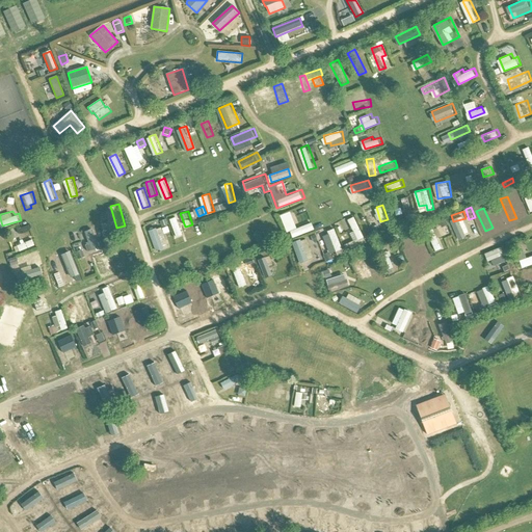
[(354,230),(351,231),(354,239),(348,241),(351,247),(367,240),(356,214),(349,217),(354,230)]
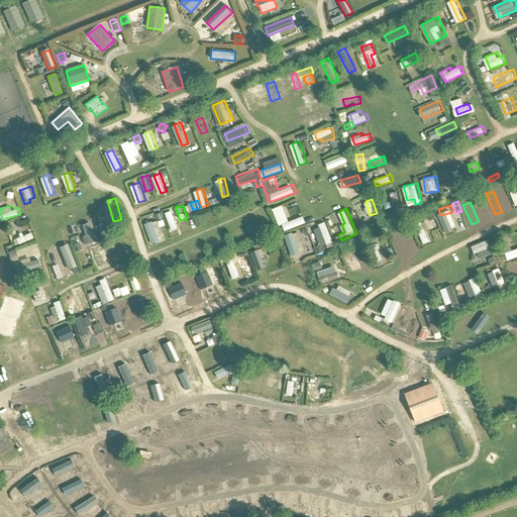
[(173,229),(179,227),(174,209),(167,211),(173,229)]
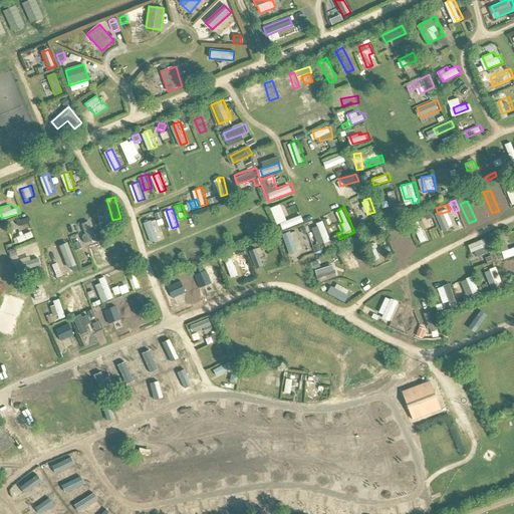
[(382,209),(384,217),(391,216),(389,208),(382,209)]
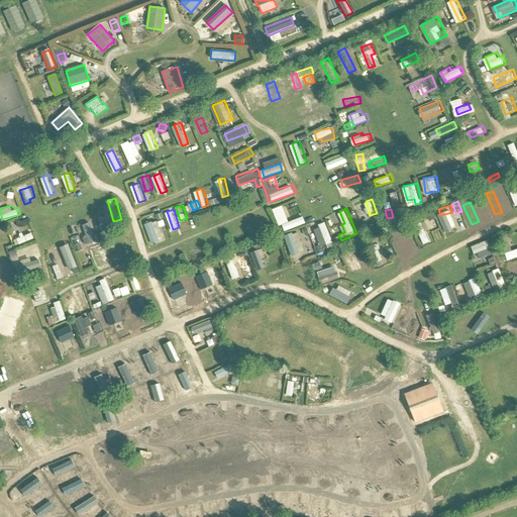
[(286,229),(308,221),(305,214),(284,222),(286,229)]
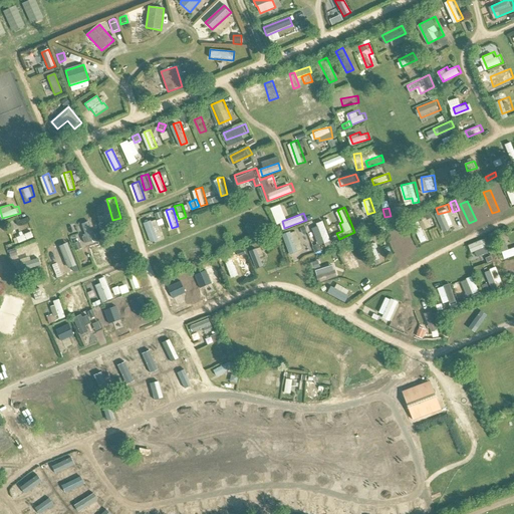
[(438,216),(445,232),(453,228),(446,213),(438,216)]
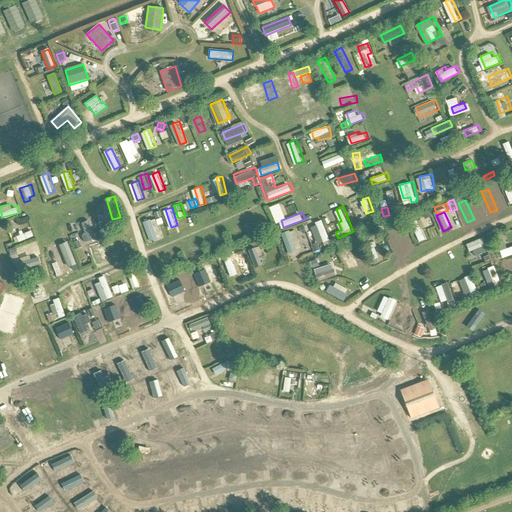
[(152,240),(163,236),(156,216),(145,221),(152,240)]
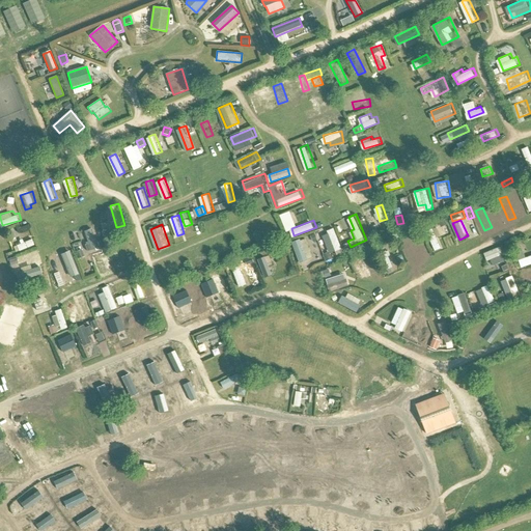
[(436,226),(428,228),(435,249),(442,247),(436,226)]
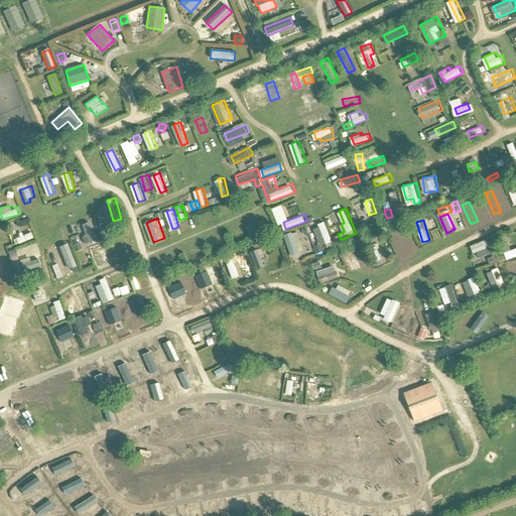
[(87,241),(96,241),(95,223),(86,224),(87,241)]
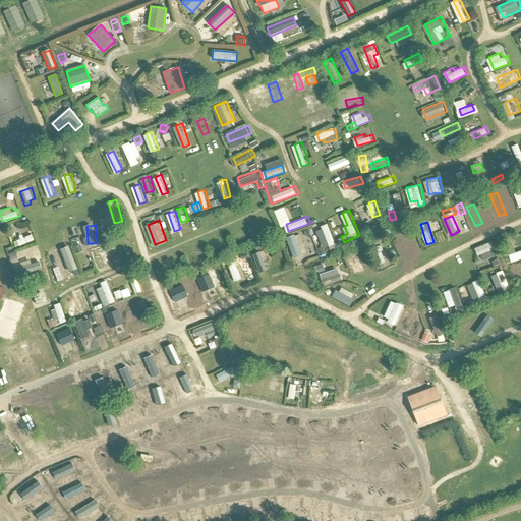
[(409,251),(408,247),(411,246),(405,229),(395,233),(403,254),(409,251)]
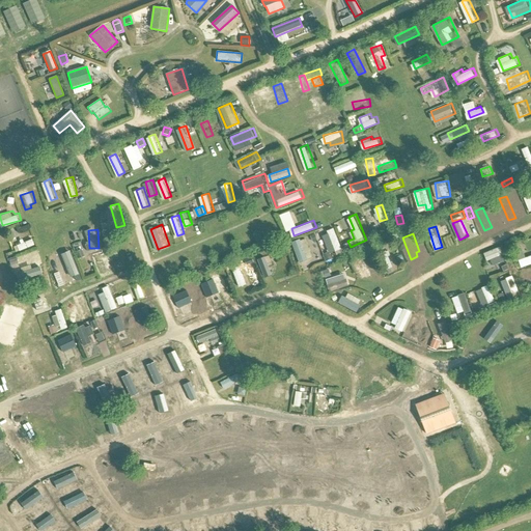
[(16,244),(18,250),(37,243),(34,236),(24,241),(24,242),(16,244)]
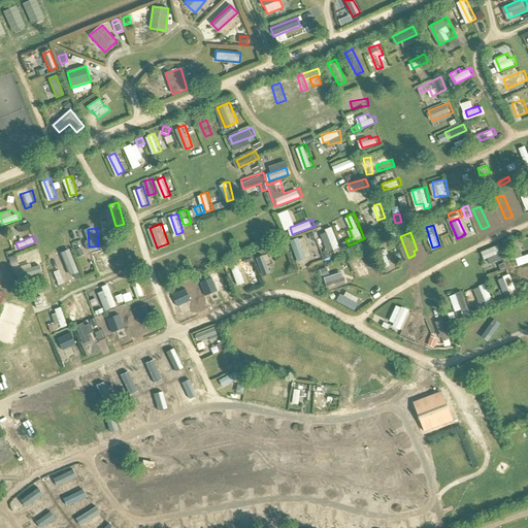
[(299,260),(308,256),(300,235),(291,239),(299,260)]
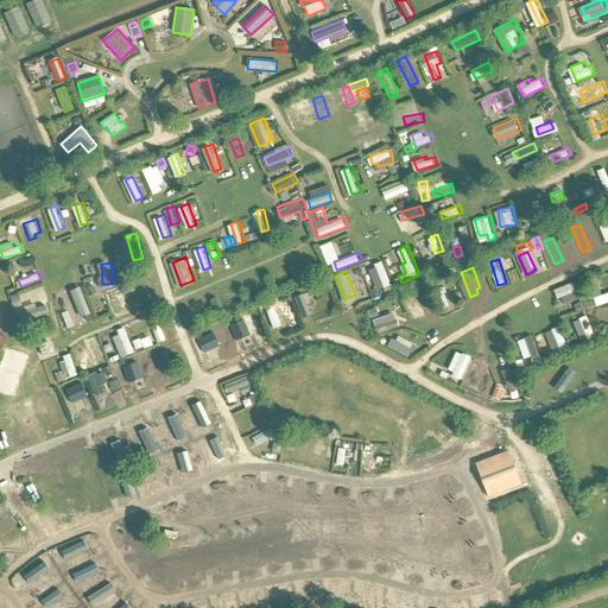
[(559,297),(564,295),(568,302),(582,296),(575,280),(556,287),(559,297)]
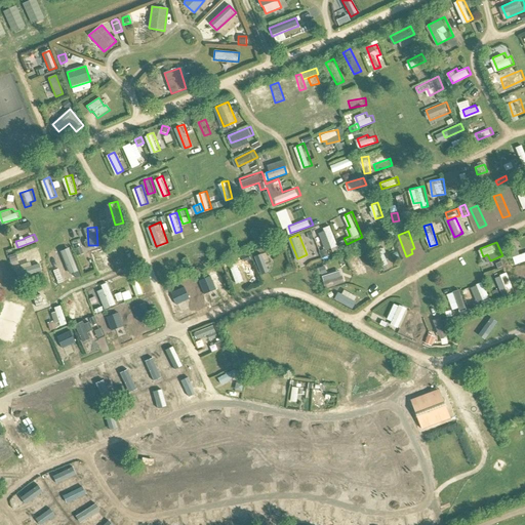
[(66,252),(59,254),(68,274),(80,269),(70,243),(64,246),(66,252)]
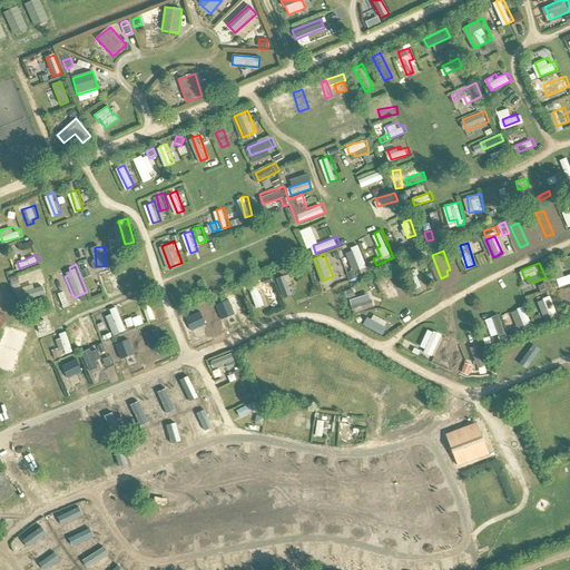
[(101,272),(109,293),(123,288),(116,267),(101,272)]
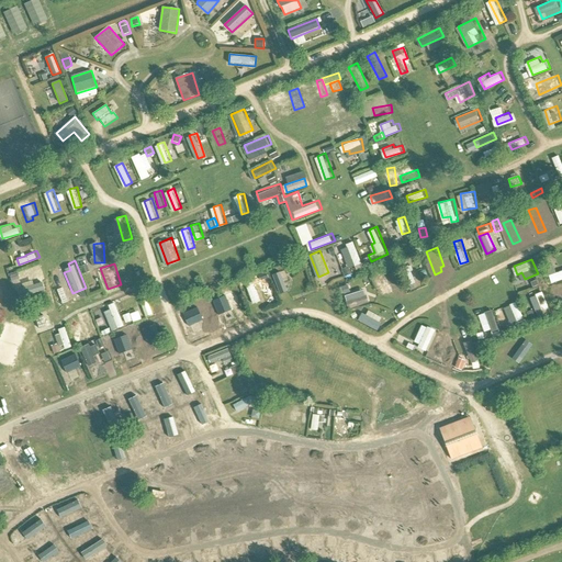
[(553,280),(561,277),(561,268),(551,271),(553,280)]
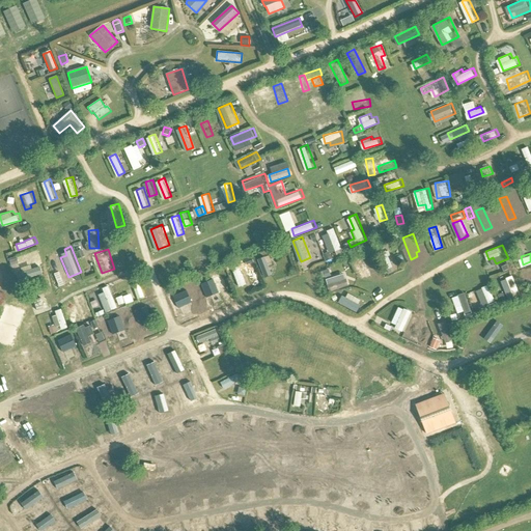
[(260,257),(267,276),(274,273),(269,254),(260,257)]
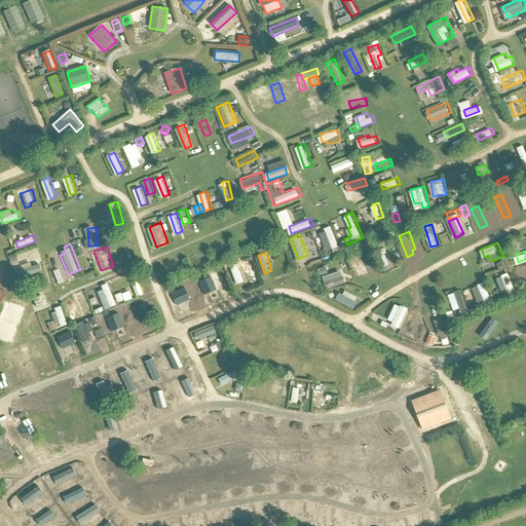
[(19,254),(11,255),(14,264),(21,262),(19,254)]
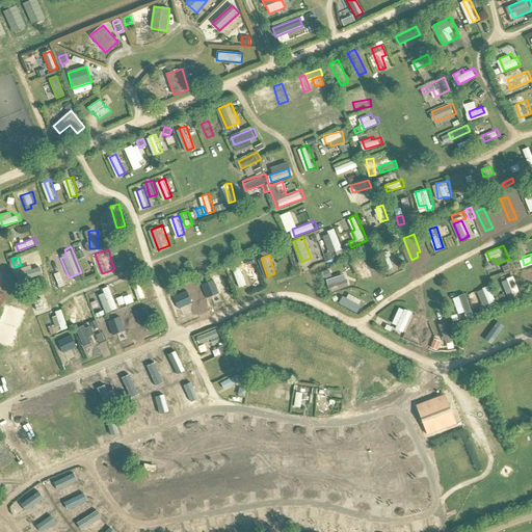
[(363,258),(356,261),(365,277),(371,274),(363,258)]
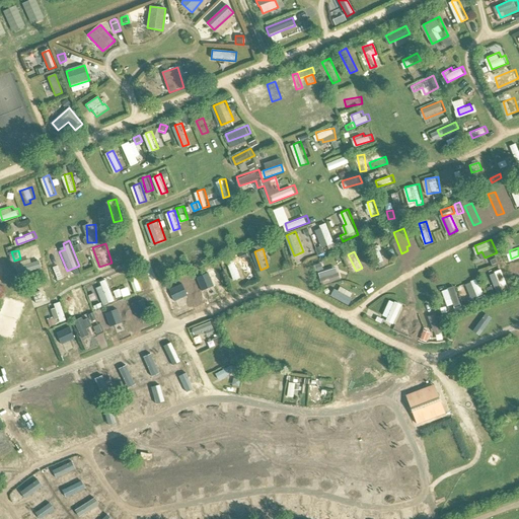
[(234,279),(242,277),(239,264),(243,263),(241,253),(229,256),(234,279)]
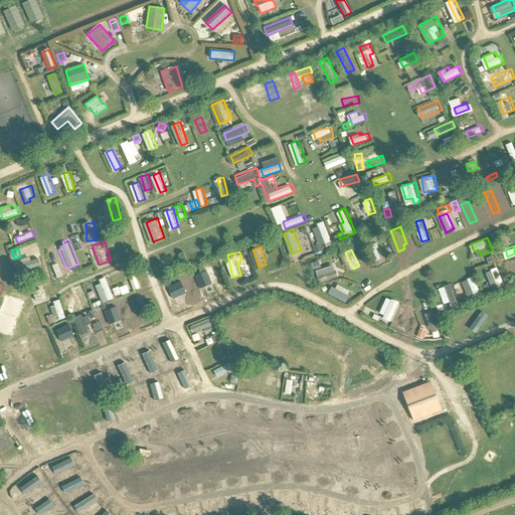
[(17,264),(20,272),(43,265),(41,255),(33,258),(32,254),(22,258),(23,262),(17,264)]
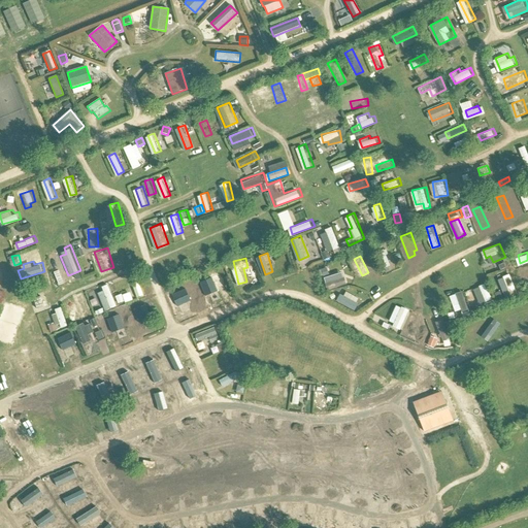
[(513,272),(506,273),(512,295),(518,293),(513,272)]
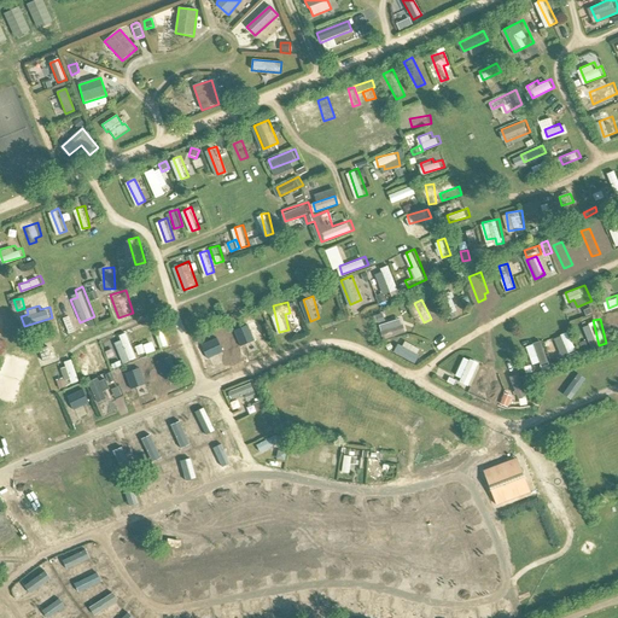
[(0,332),(21,328),(19,320),(0,322),(0,332)]
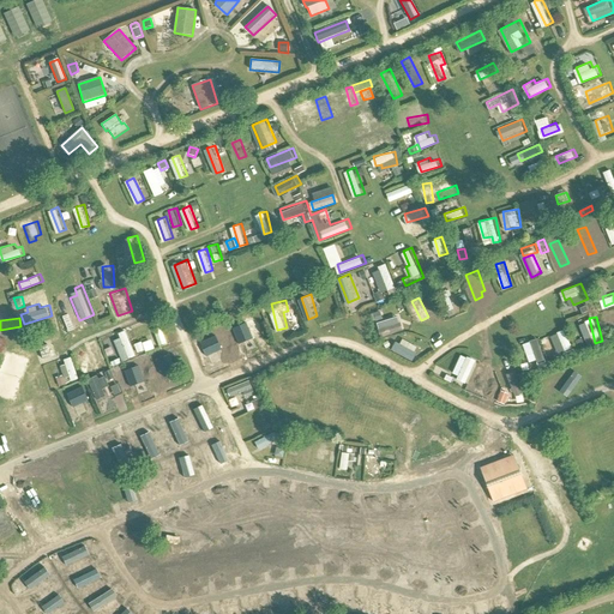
[(152,320),(162,343),(169,341),(161,318),(152,320)]
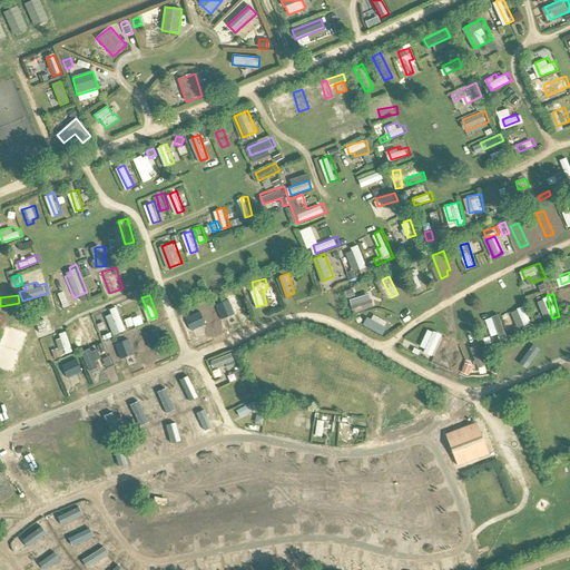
[(119,304),(112,306),(114,312),(109,314),(115,333),(127,328),(119,304)]
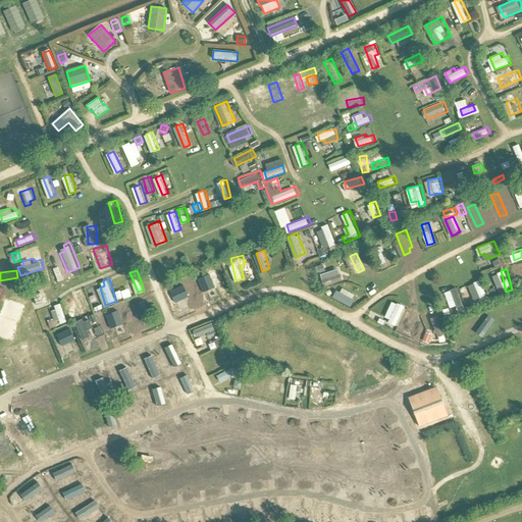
[(481,278),(475,280),(482,297),(488,294),(481,278)]
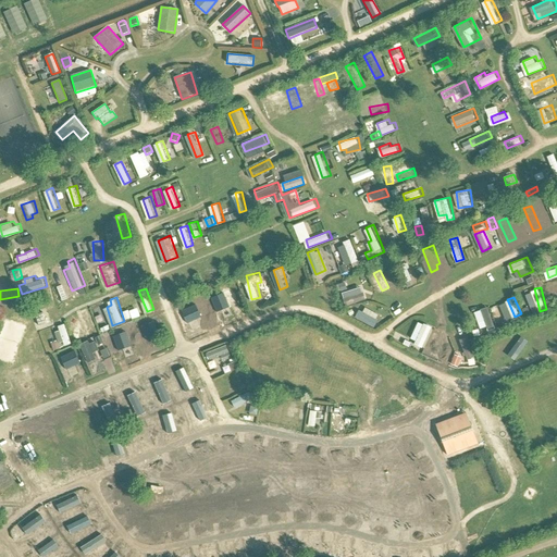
[(8,307),(14,306),(13,298),(5,299),(8,307)]
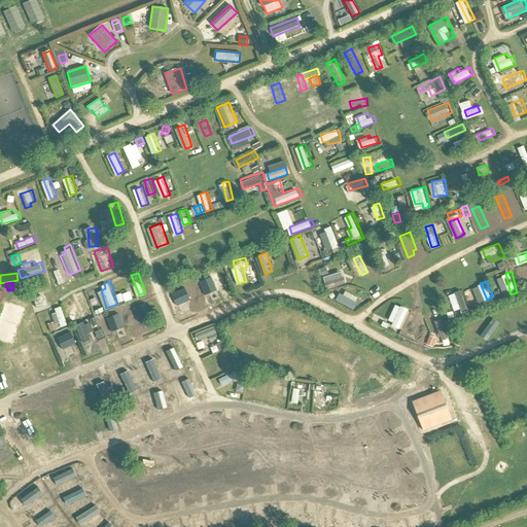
[(346,289),(340,300),(356,308),(359,303),(355,301),(358,295),(346,289)]
